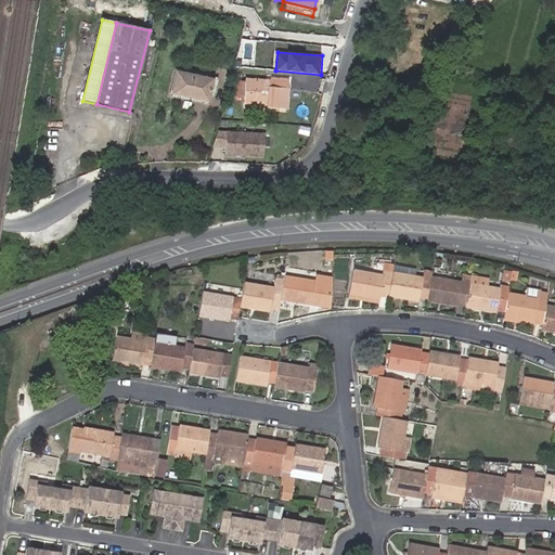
[(168,88),(191,95),(194,75),(173,68),(168,88)]
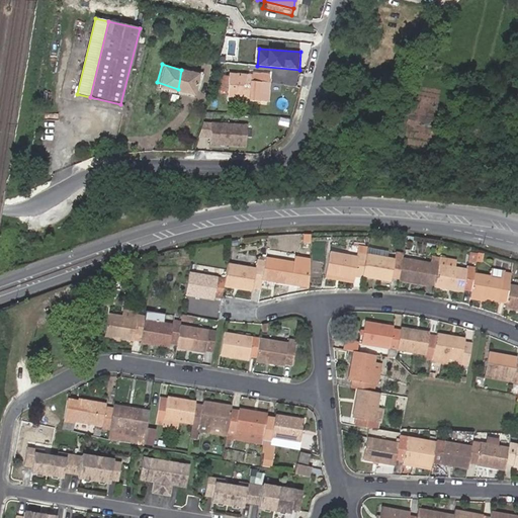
[(181,70),(178,89),(189,92),(194,74),(181,70)]
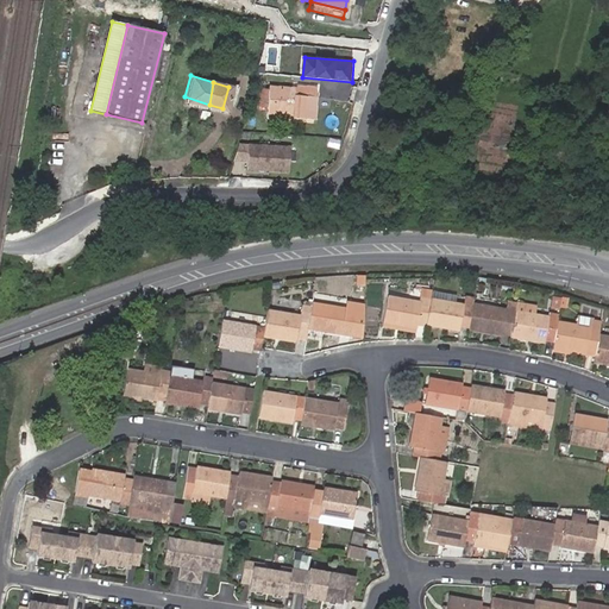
[(293,119),(313,120),(315,88),(296,87),(296,90),(269,88),(267,113),(290,114),(293,115),(293,119)]
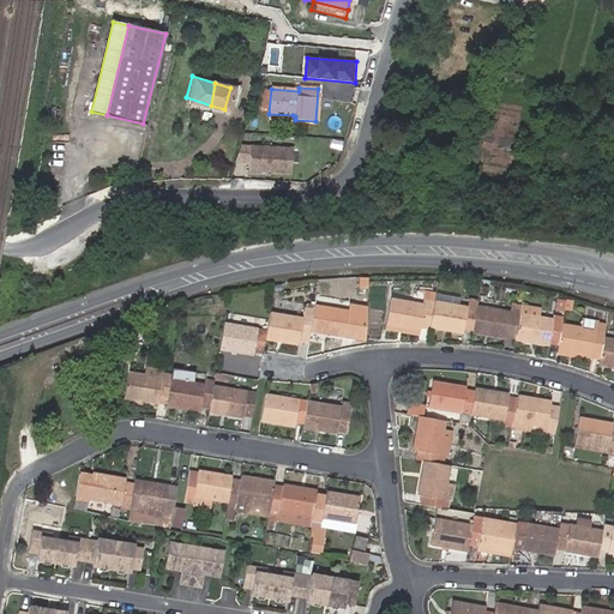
[(292,126),(293,115),(269,114),(268,124),(292,126)]
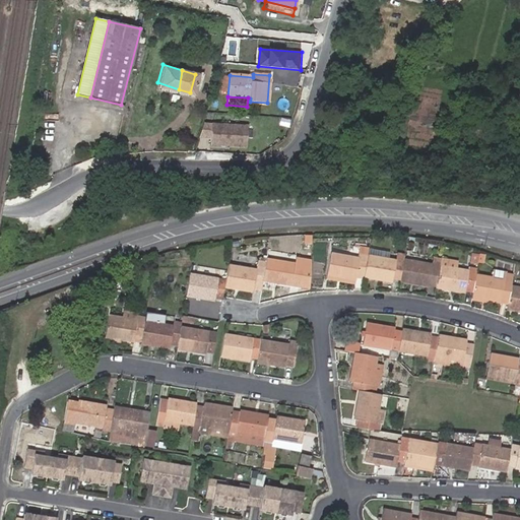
[(247,125),(210,123),(209,144),(246,146),(247,125)]
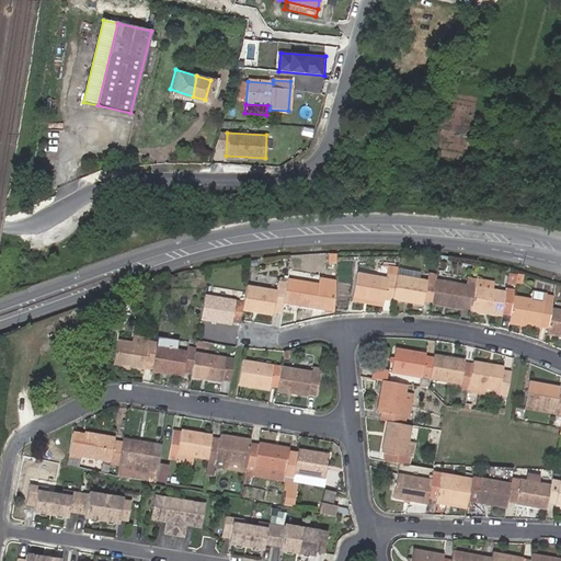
[(344,175),(338,169),(333,174),(338,180),(344,175)]
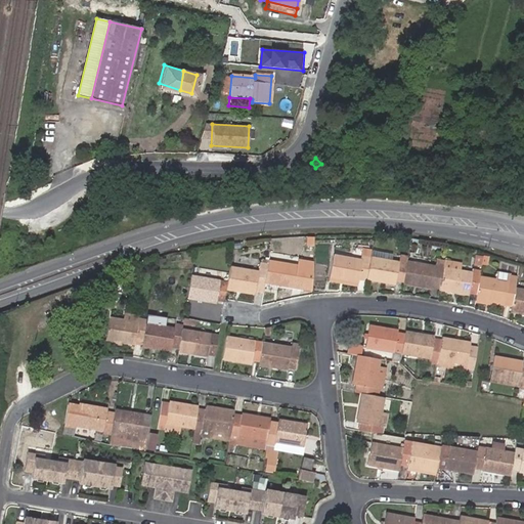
[(364,277),(368,256),(360,255),(359,259),(330,254),(326,275),(356,280),(356,278),(364,279),(364,277)]
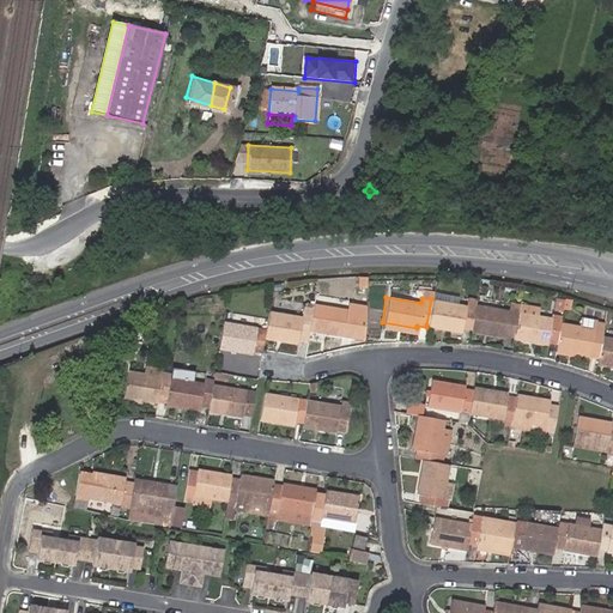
[(554,309),(563,311),(564,309),(565,299),(556,297),(554,309)]
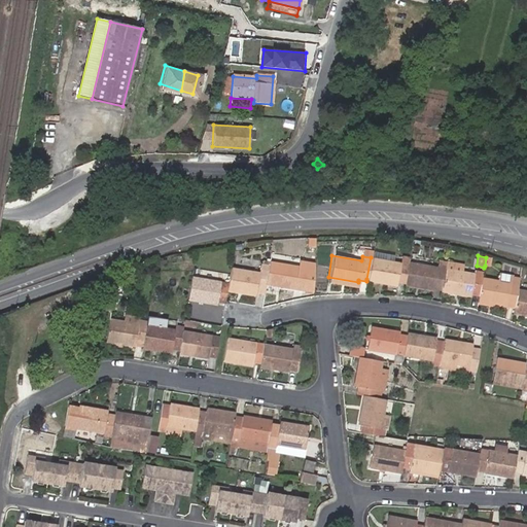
[(406,284),(409,262),(399,261),(399,262),(371,257),(366,279),(395,284),(395,282),(406,284)]
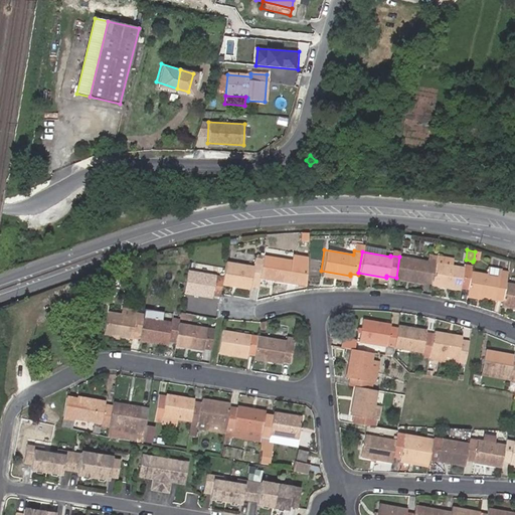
[(290,259),(262,253),(261,264),(259,276),(287,280),(288,278),(294,279),(297,256),(291,255),(290,259)]
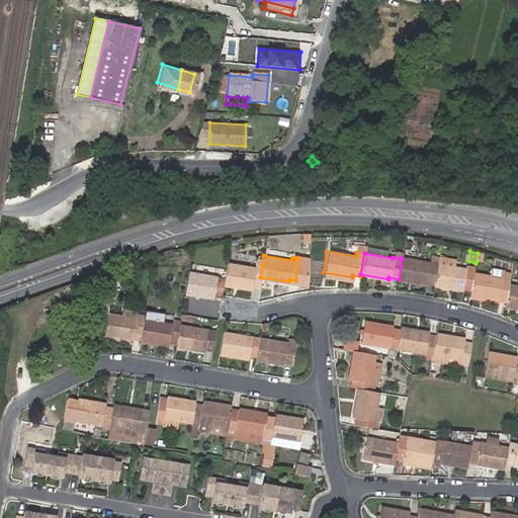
[(430,263),(402,258),(399,279),(427,284),(430,263)]
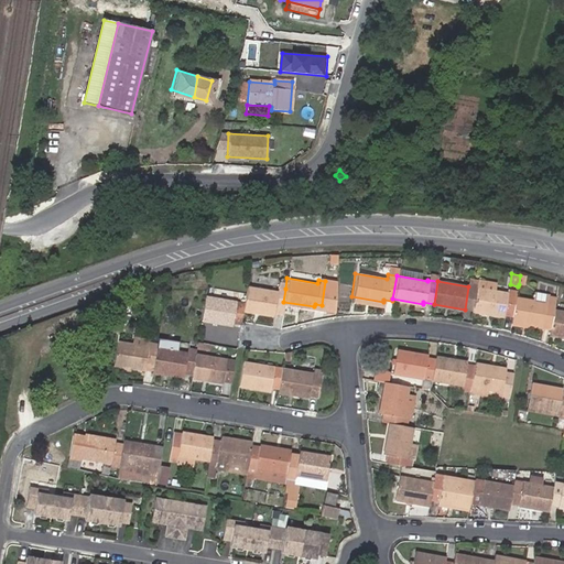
[(497,284),(478,281),(477,288),(496,291),(497,284)]
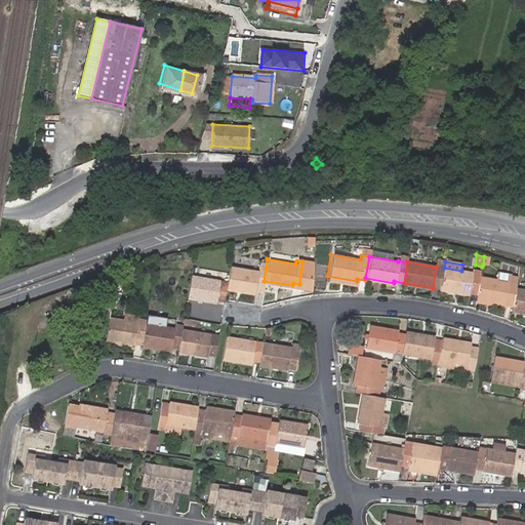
[(257,271),(229,267),(227,277),(226,287),(254,292),(255,289),(263,290),(264,281),(266,269),(257,268),(257,271)]
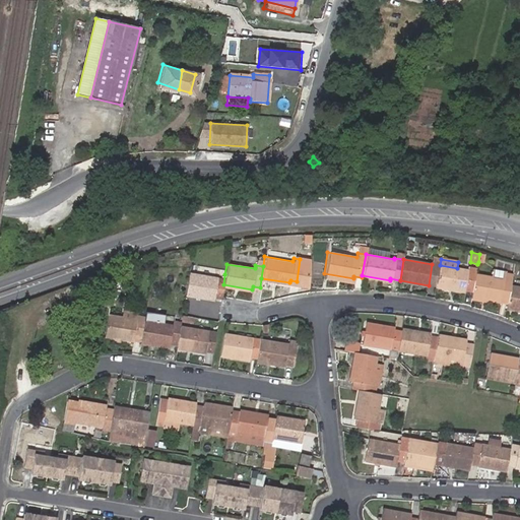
[(476,273),(477,268),(469,267),(468,270),(457,268),(440,265),(437,286),(465,290),(465,289),(473,290),(476,273)]
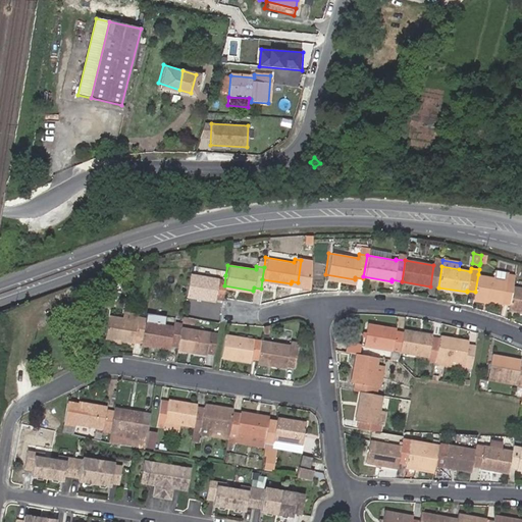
[(496,270),(494,277),(507,279),(507,275),(514,276),(514,274),(509,273),(509,272),(496,270)]
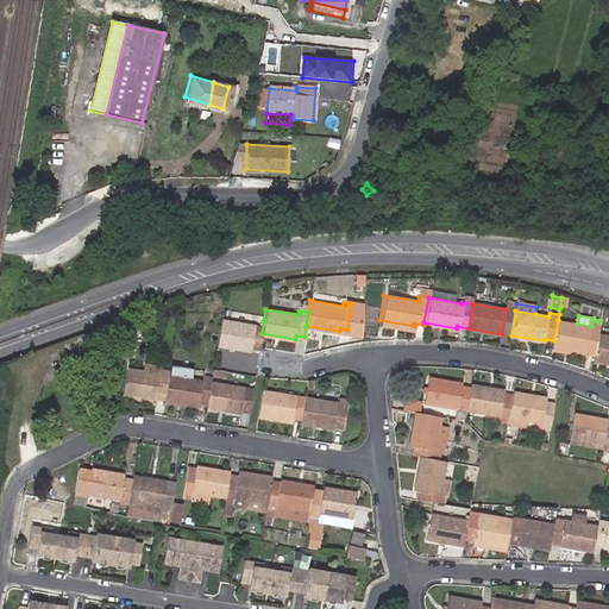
[(253,324),(220,318),(215,344),(249,349),(250,345),(259,346),(262,333),(263,321),(253,320),(253,324)]
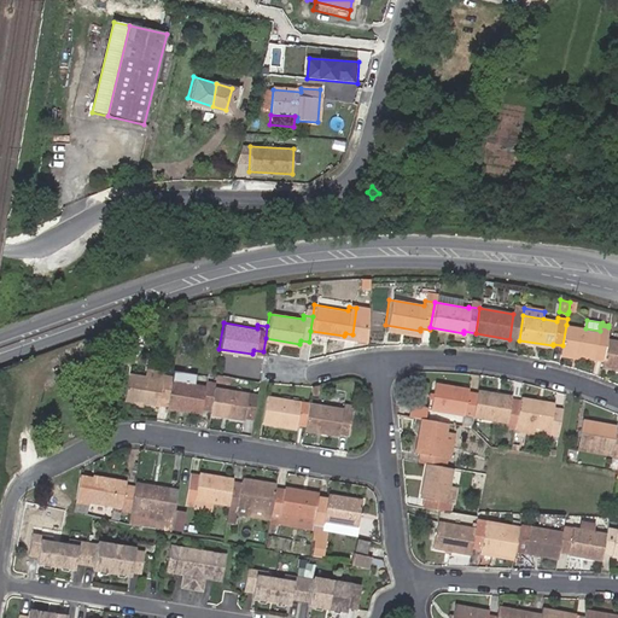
[(606,338),(608,327),(600,326),(600,331),(586,328),(566,325),(563,345),(563,350),(581,353),(596,355),(596,353),(604,354),(606,338)]
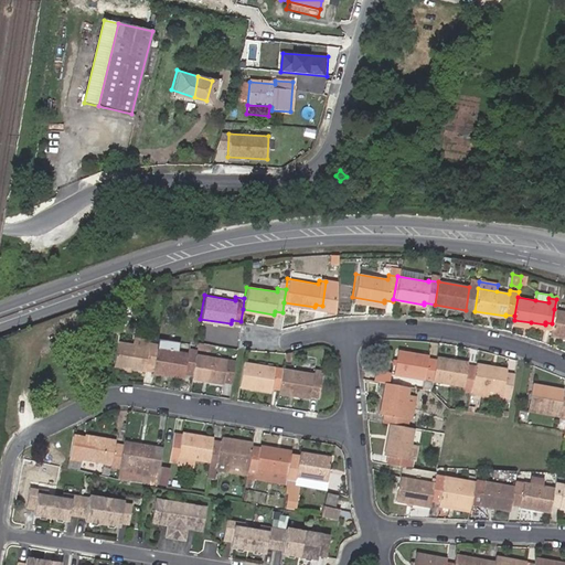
[(564,310),(554,309),(552,323),(552,328),(551,333),(564,336),(564,310)]
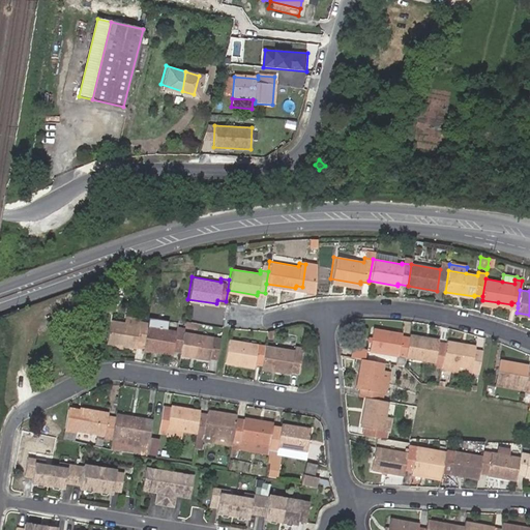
[(145,326),(146,323),(138,322),(138,325),(124,323),(109,320),(105,342),(135,347),(135,344),(142,345),(145,326)]
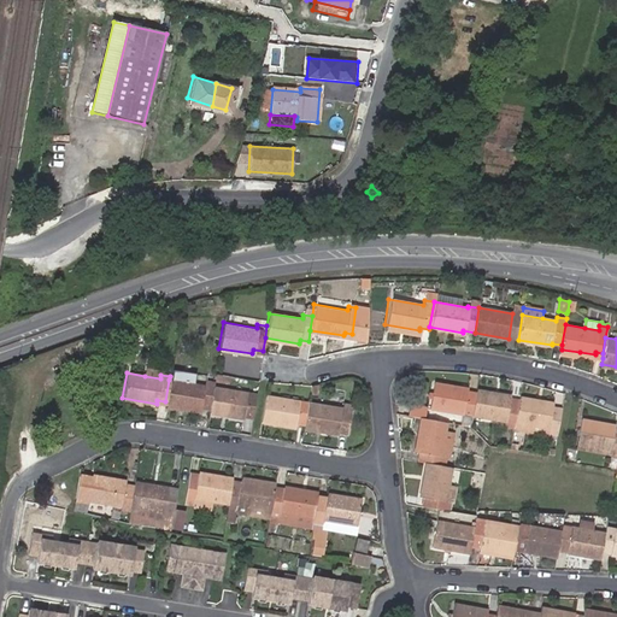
[(469,425),(471,415),(477,391),(468,389),(469,386),(435,378),(429,406),(462,413),(459,423),(469,425)]
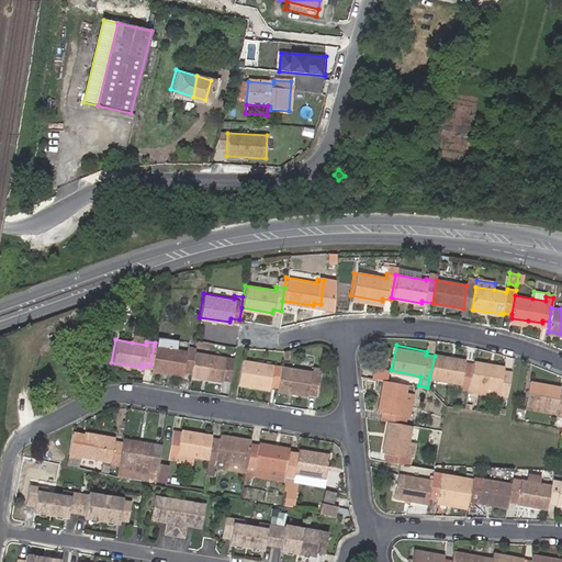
[(154,346),(150,366),(150,369),(181,373),(182,370),(190,372),(193,352),(194,349),(186,347),(184,351),(154,346)]
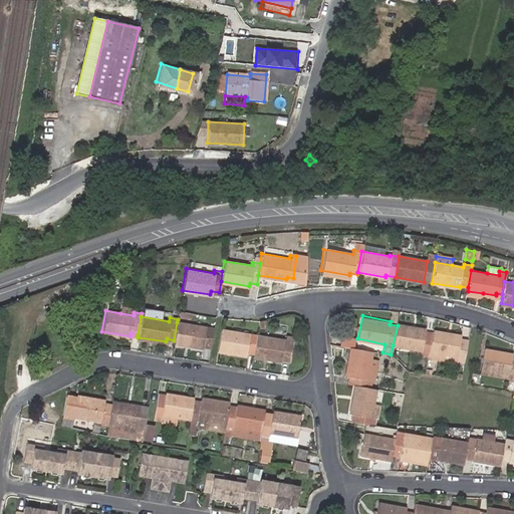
[(174,343),(209,348),(213,328),(177,322),(174,340),(174,343)]
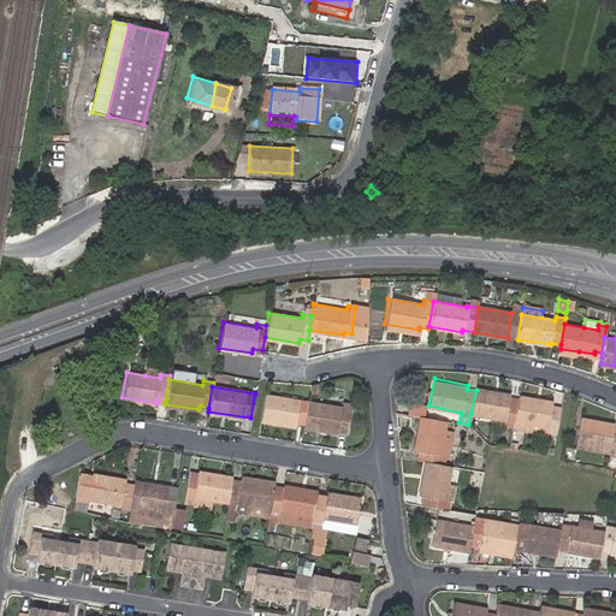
[(505,424),(514,425),(515,421),(519,400),(510,398),(511,395),(477,388),(477,390),(471,414),(507,420),(505,424)]
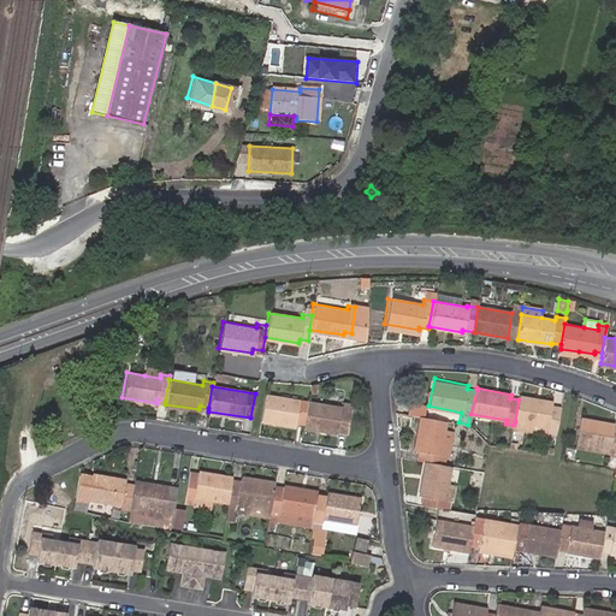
[(265,395),(261,419),(294,425),(295,420),(303,422),(307,402),(265,395)]
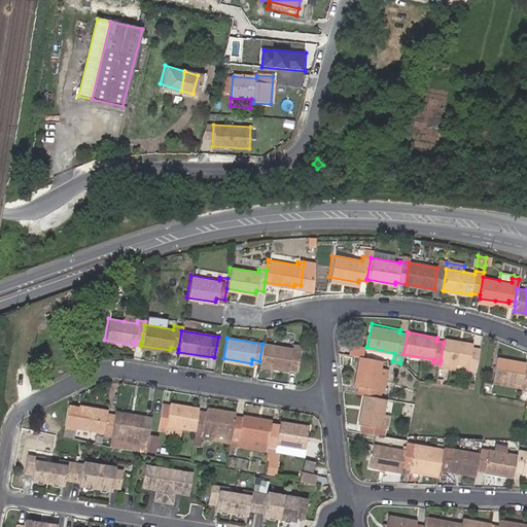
[(468,370),(477,371),(480,349),(472,348),(473,344),(445,339),(444,342),(441,360),(469,364),(468,370)]
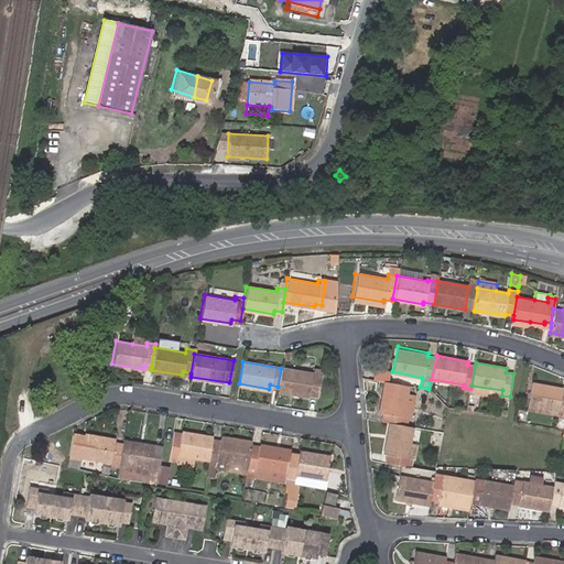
[(281,368),(278,387),(277,390),(310,396),(310,392),(317,393),(322,369),(314,368),(313,372),(281,368)]
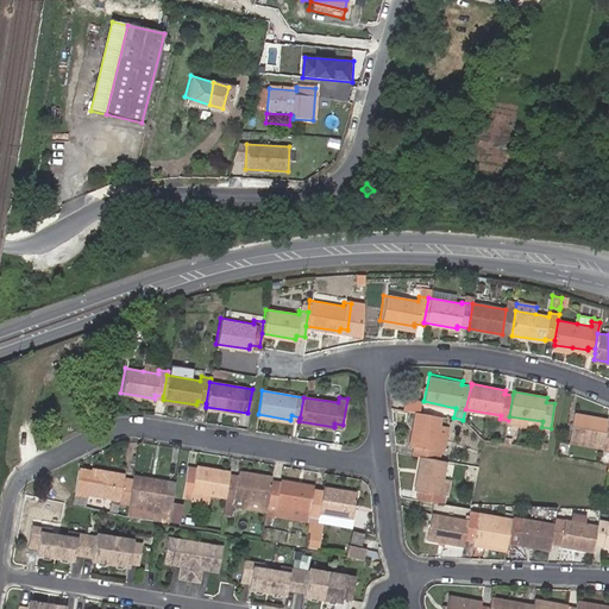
[(419,412),(420,401),(403,399),(401,409),(412,412),(412,410),(419,412)]
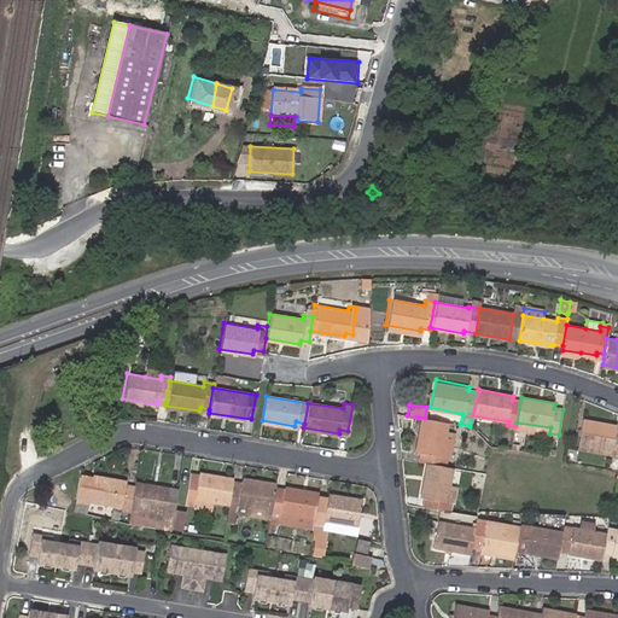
[(417,461),(425,462),(442,466),(443,458),(438,456),(443,421),(425,418),(418,417),(418,418),(413,452),(418,453),(417,461)]
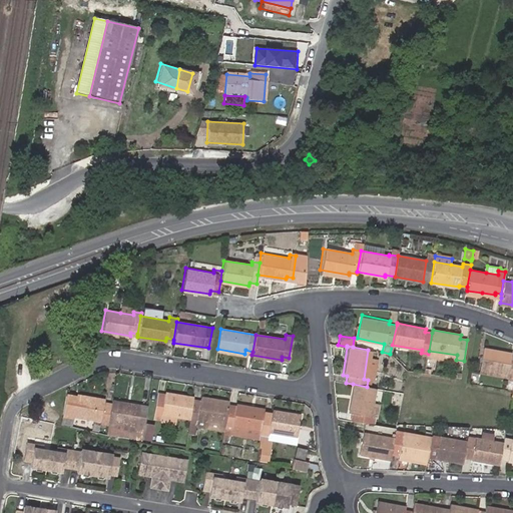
[(512,356),(509,356),(510,352),(481,347),(477,368),(506,372),(505,377),(512,378),(512,356)]
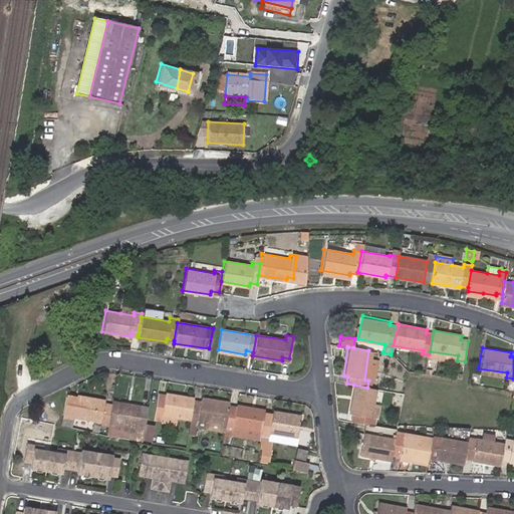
[(369,418),(374,389),(367,388),(353,384),(349,414),(352,415),(350,422),(365,424),(372,426),(373,418),(369,418)]
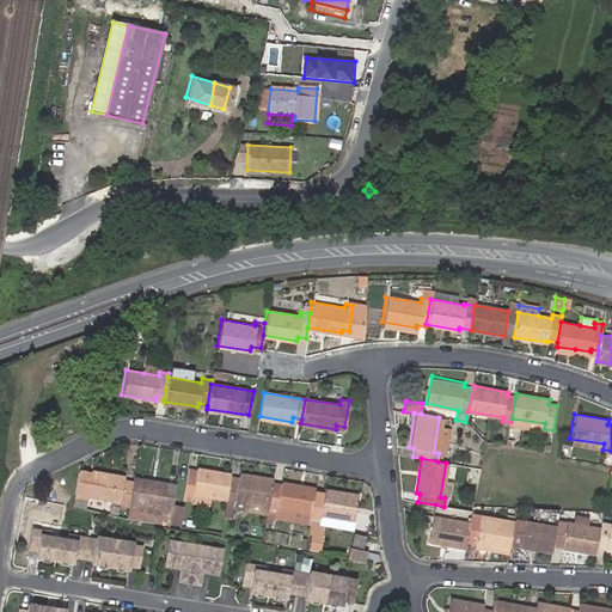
[(224,500),(228,475),(187,467),(182,500),(191,501),(191,495),(224,500)]
